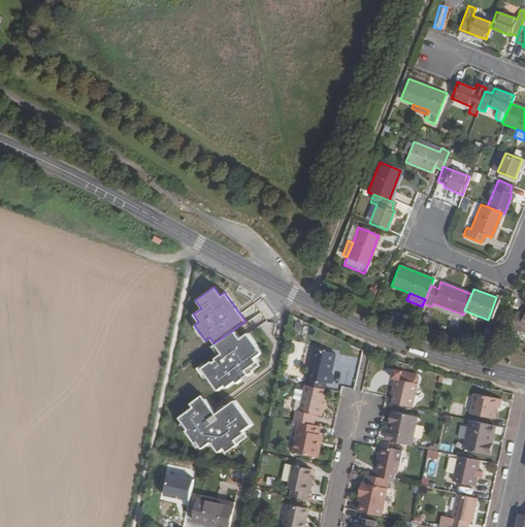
[(520,330),(524,332),(524,314),(524,315),(517,313),(510,330),(518,333),(520,330)]
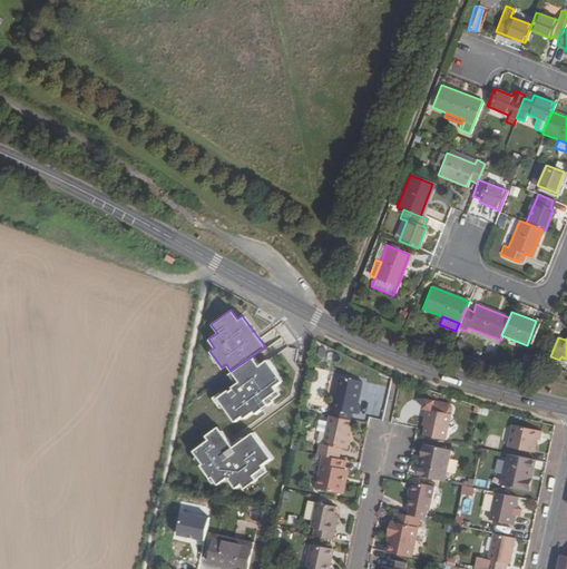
[(280,379),(265,360),(257,364),(252,356),(231,371),(238,381),(216,396),(233,420),(241,414),(243,417),(253,410),(255,412),(266,403),(263,399),(275,390),(272,384),(280,379)]
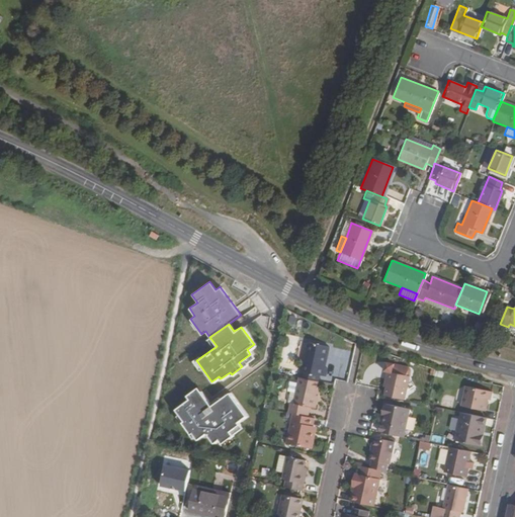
[(303,339),(295,368),(314,372),(319,374),(321,365),(319,364),(323,344),(303,339)]
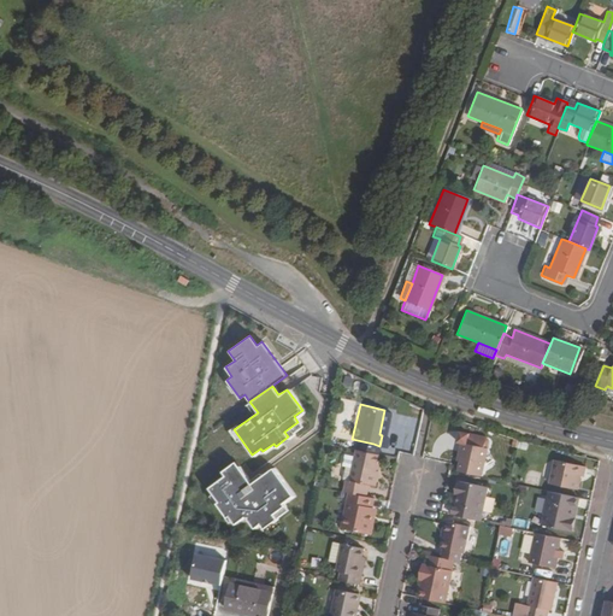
[(373,444),(352,439),(351,446),(355,447),(371,451),(373,444)]
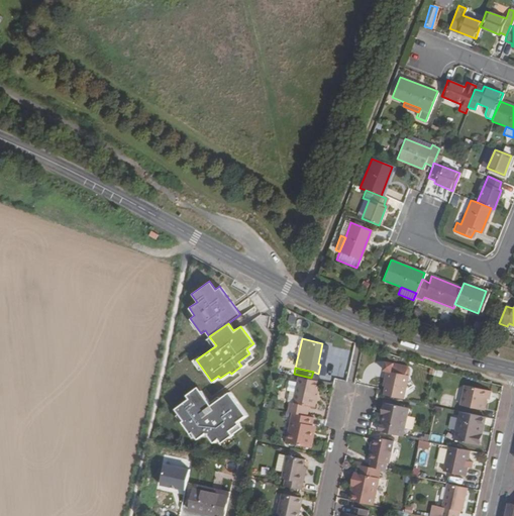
[(409,375),(387,370),(385,379),(388,380),(386,386),(384,395),(398,398),(404,399),(409,375)]
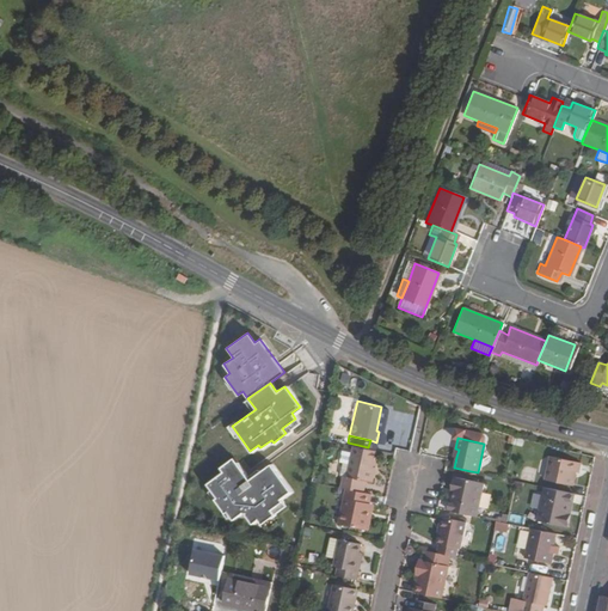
[(370,465),(374,448),(368,447),(352,444),(351,451),(348,462),(345,475),(341,474),(338,486),(343,487),(364,492),(367,480),(369,481),(373,465),(370,465)]
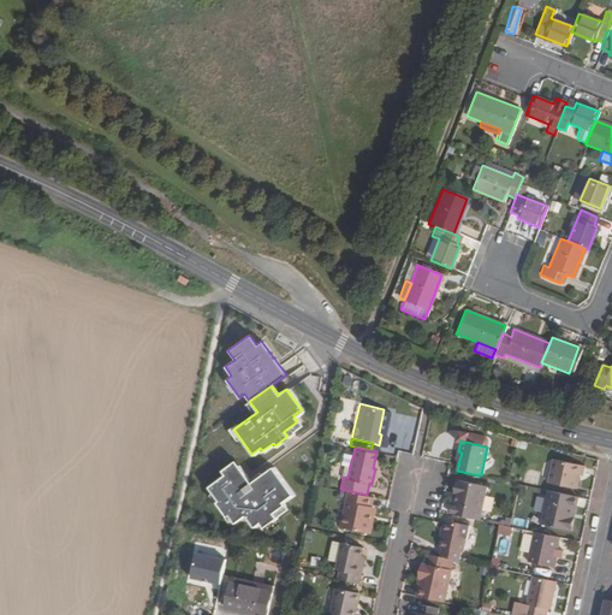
[(340,462),(350,465),(354,454),(343,451),(340,462)]
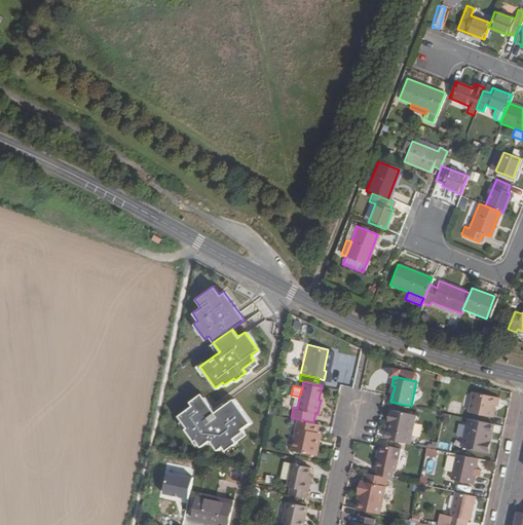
[(497,397),(471,391),(467,412),(490,417),(492,405),(495,406),(497,397)]
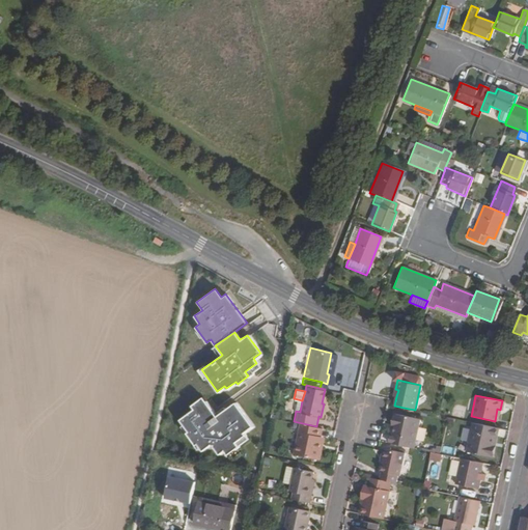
[(235,403),(217,417),(203,398),(192,407),(195,410),(181,420),(190,433),(187,435),(195,446),(198,444),(203,451),(213,444),(220,454),(224,452),(226,454),(238,446),(235,444),(245,437),(243,434),(252,427),(235,403)]
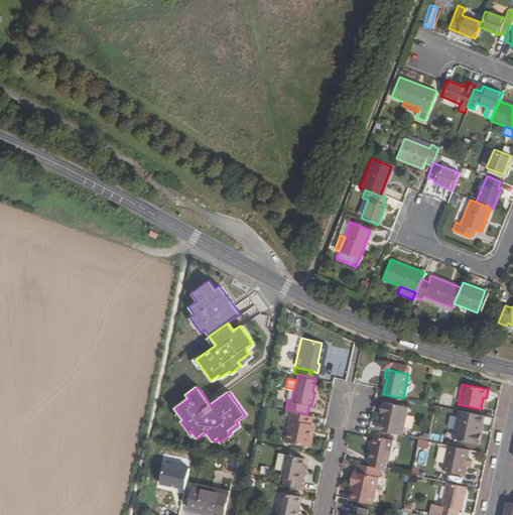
[(382,420),(380,420),(378,429),(401,434),(407,406),(384,400),(382,412),(384,412),(382,420)]
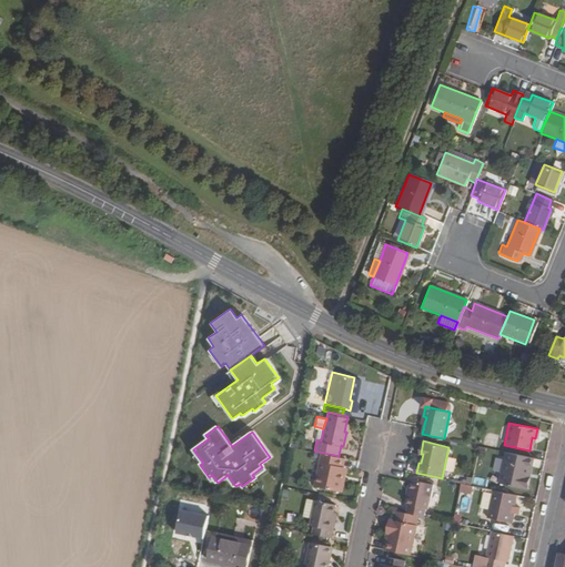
[(341,466),(343,457),(339,456),(319,452),(312,485),(338,490),(340,478),(339,477),(341,466)]
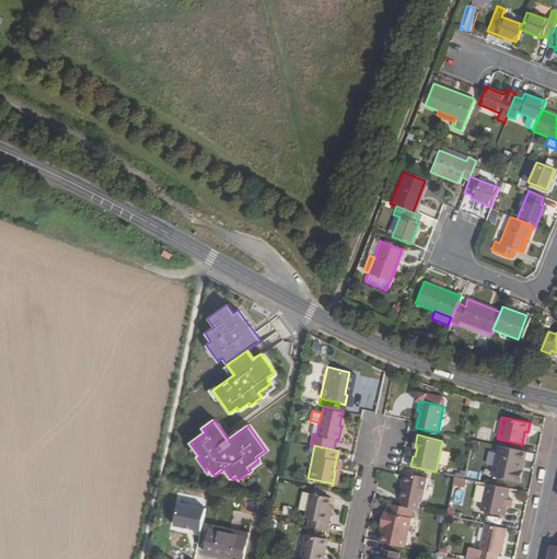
[(522,459),(524,451),(497,445),(490,476),(514,481),(519,459),(522,459)]
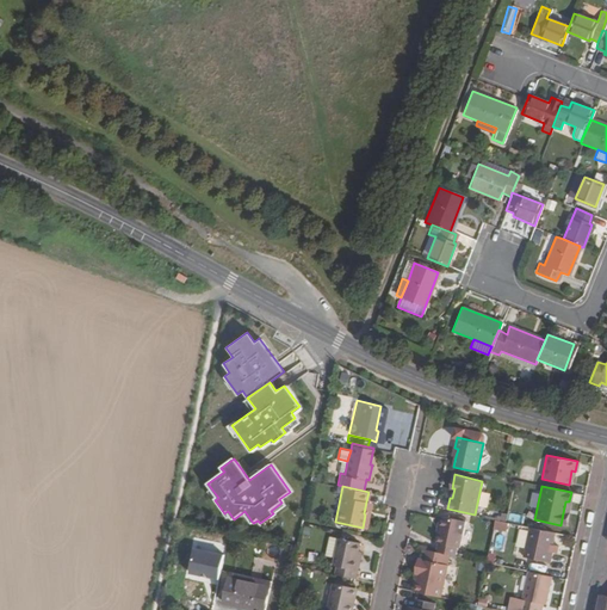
[(437,541),(439,542),(437,550),(454,554),(456,546),(458,547),(464,519),(443,515),(437,541)]
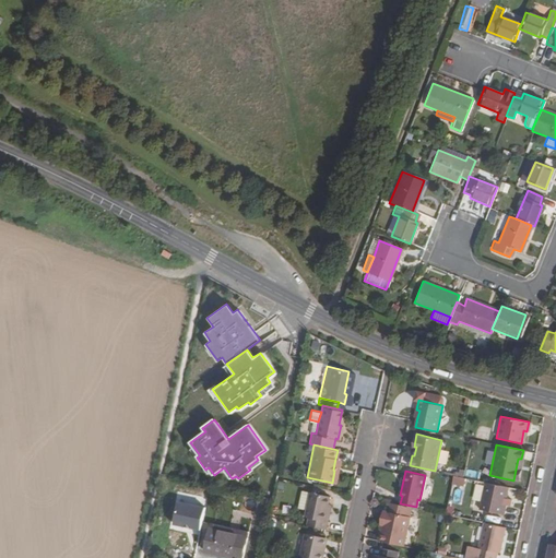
[(451,484),(463,485),(464,477),(452,476),(451,484)]
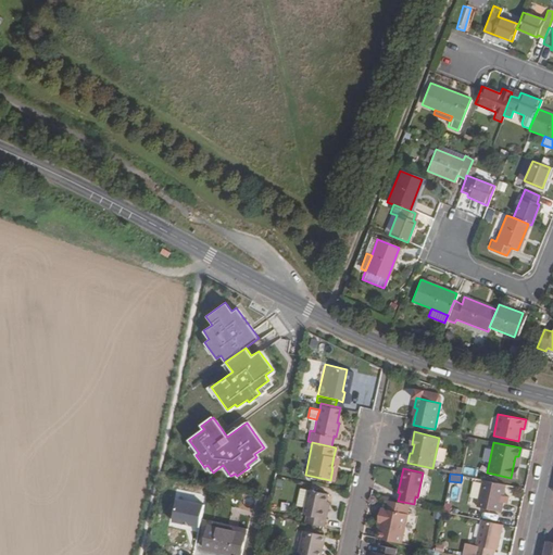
[(499,501),(503,483),(481,479),(475,505),(499,511),(501,502),(499,501)]
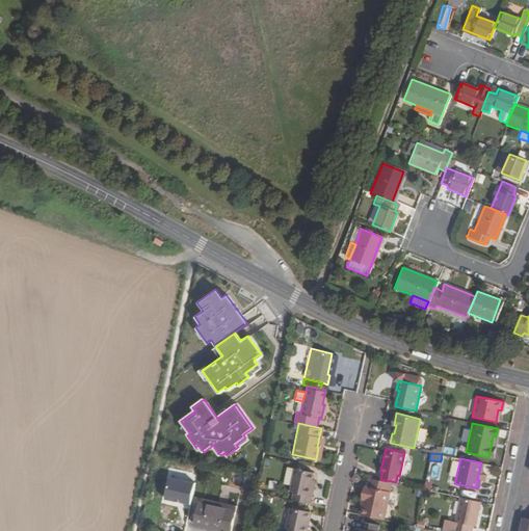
[(448,475),(456,476),(458,460),(450,459),(448,475)]
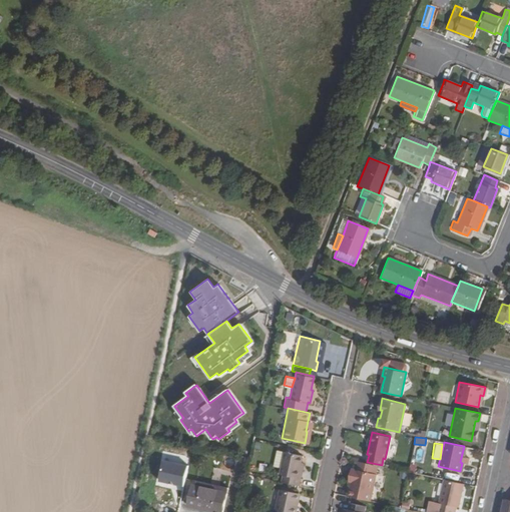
[(281,467),(285,451),(277,449),(273,466),(281,467)]
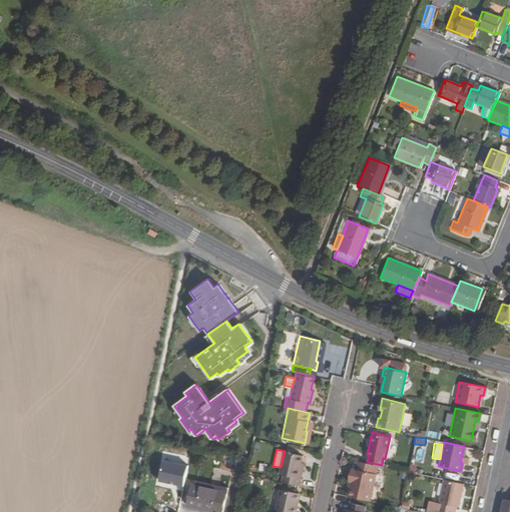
[(279,474),(282,475),(281,481),(299,485),(301,478),(297,477),(301,462),(302,454),(285,451),(281,467),(279,474)]
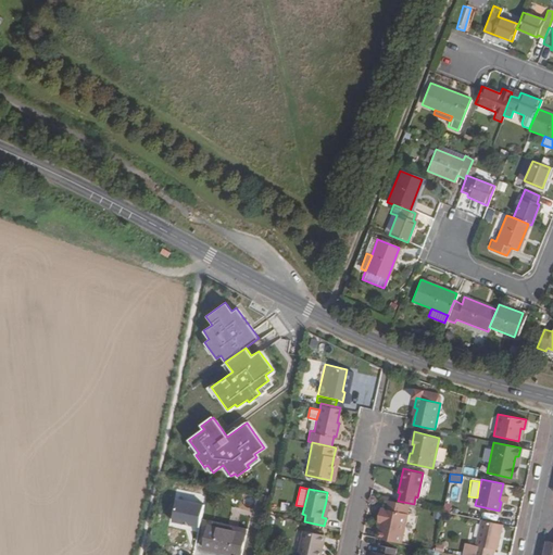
[(407,513),(382,507),(380,521),(384,521),(379,538),(401,542),(407,513)]
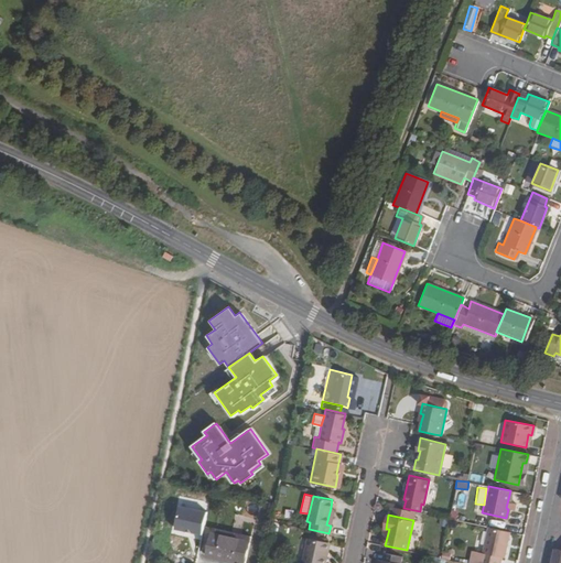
[(497,562),(500,555),(503,556),(508,530),(486,526),(481,551),(471,549),(466,562),(497,562)]
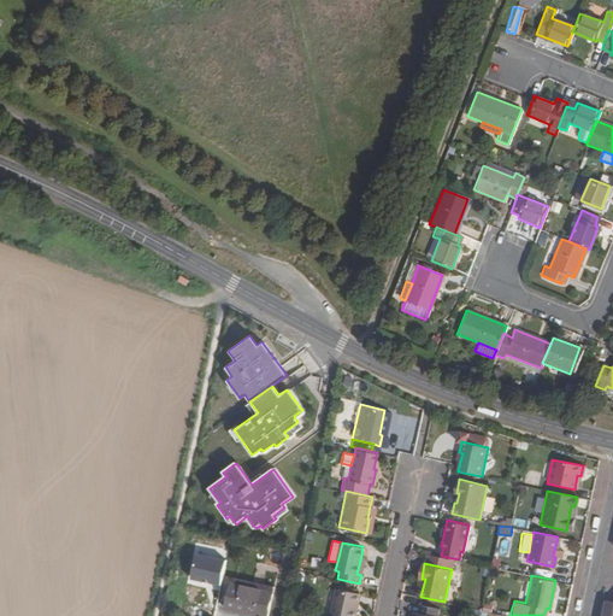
[(265,615),(273,586),(231,576),(224,608),(259,615),(265,615)]
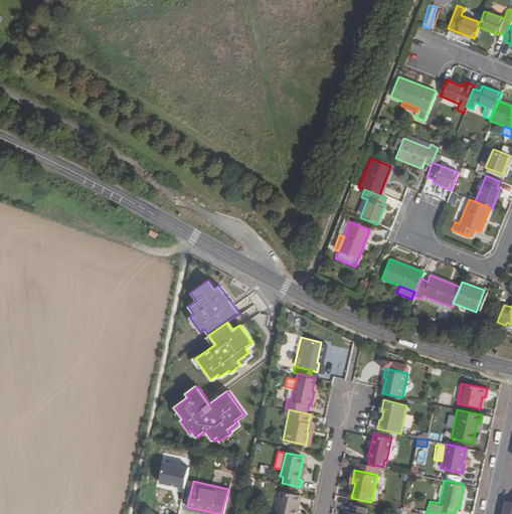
[(297,494),(280,491),(274,513),(296,513),(299,502),(295,502),(297,494)]
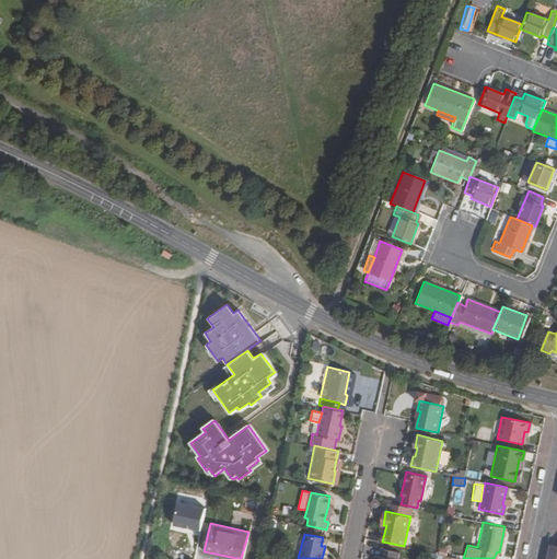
[(556,558),(556,546),(550,546),(549,552),(546,551),(544,558),(556,558)]
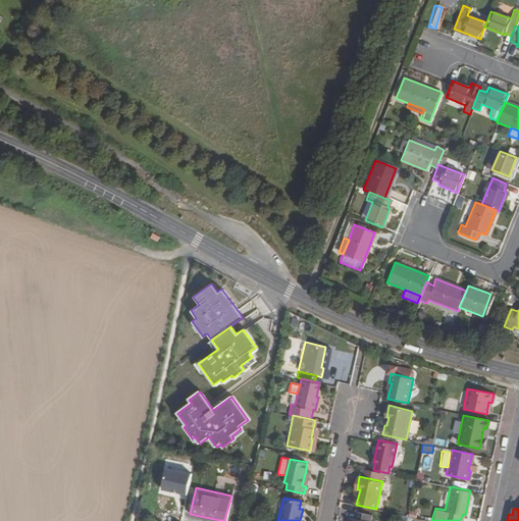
[(347,520),(369,520),(371,515),(354,511),(353,518),(348,517),(347,520)]
